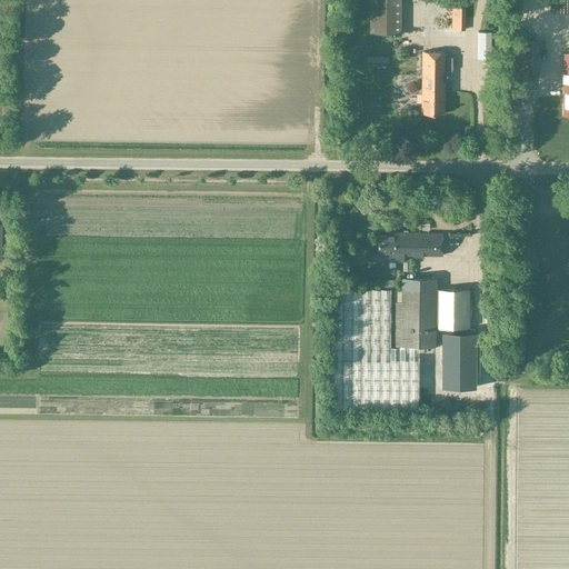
[(369,0),(369,35),(391,35),(400,35),(400,0),(369,0)]
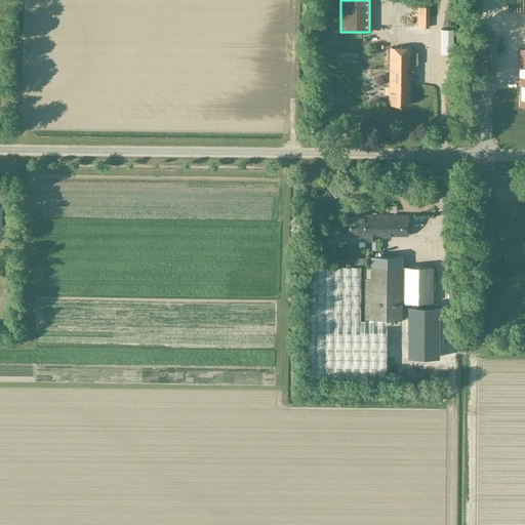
[(429,29),(429,7),(416,7),(416,28),(429,29)]
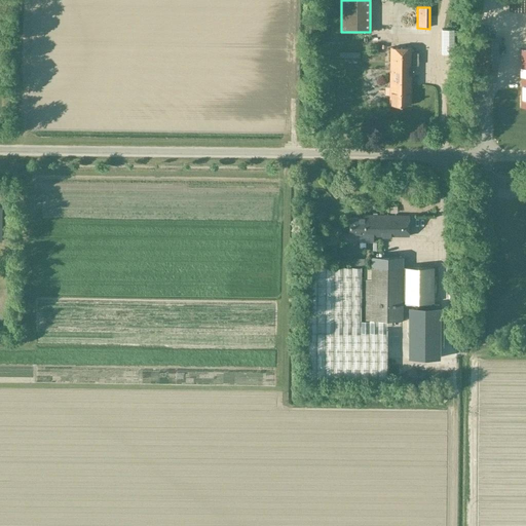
[(515,31),(515,10),(502,10),(501,31),(515,31)]
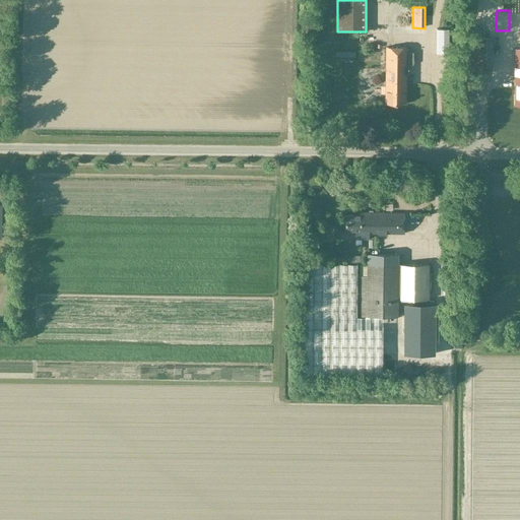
[(492,69),(492,39),(466,38),(465,68),(492,69)]
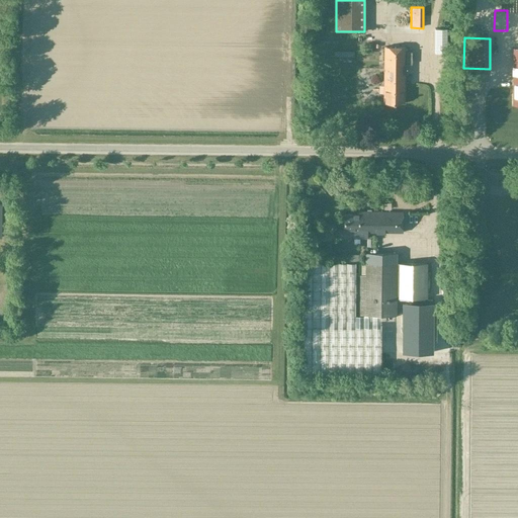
[(383,104),(404,104),(404,48),(383,48),(383,104)]
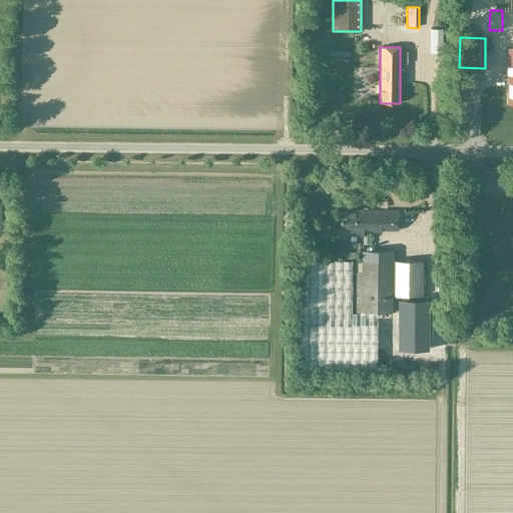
[(369,70),(370,67),(354,66),(353,76),(361,76),(361,70),(369,70)]
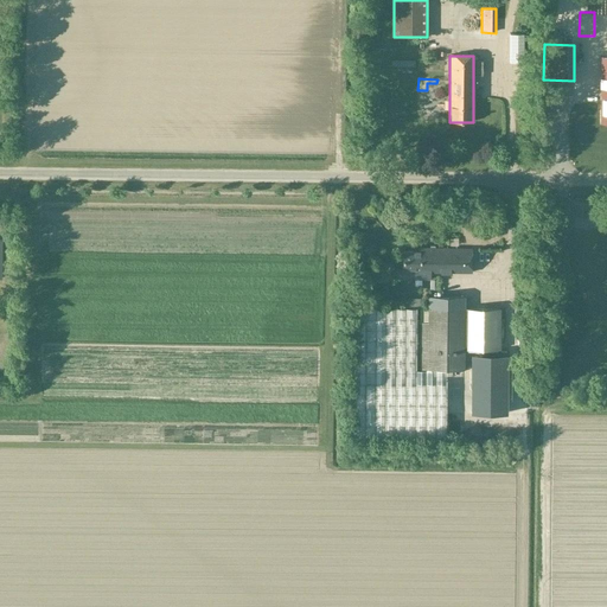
[(415,268),(415,273),(472,273),(472,249),(420,249),(420,253),(403,253),(403,263),(402,263),(402,268),(415,268)]
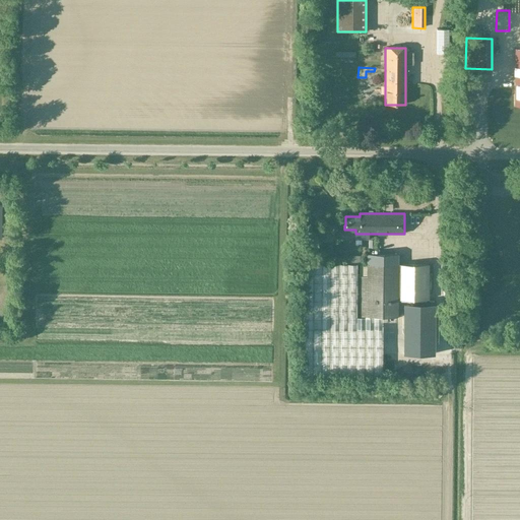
[(417,230),(427,231),(427,218),(404,217),(404,229),(417,229),(417,230)]
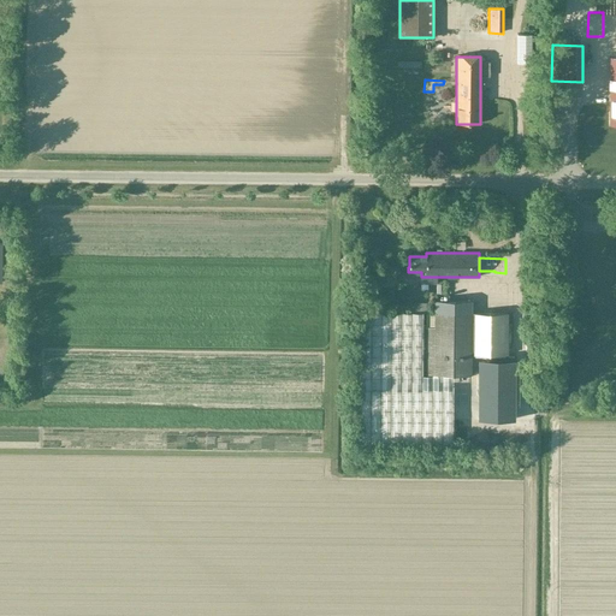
[(507,355),(508,313),(426,313),(426,327),(425,327),(425,338),(422,338),(422,313),(360,312),(360,389),(360,443),(452,444),(452,389),(422,389),(422,354),(425,354),(425,374),(471,374),(471,355),(507,355)]
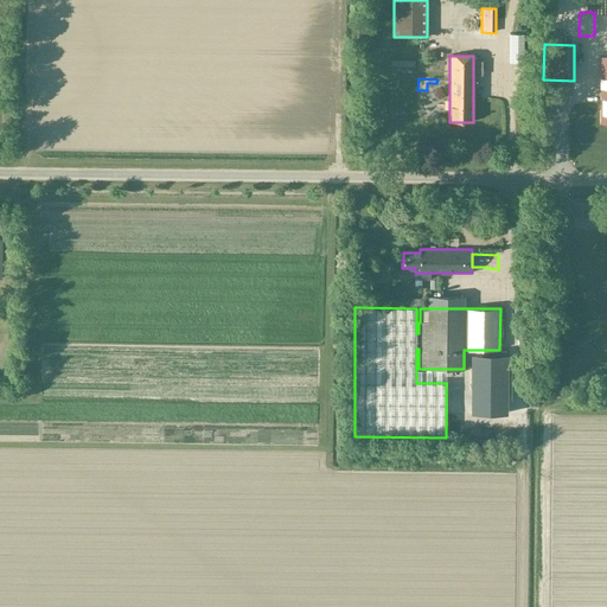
[(508,355),(472,355),(471,390),(506,390),(508,355)]
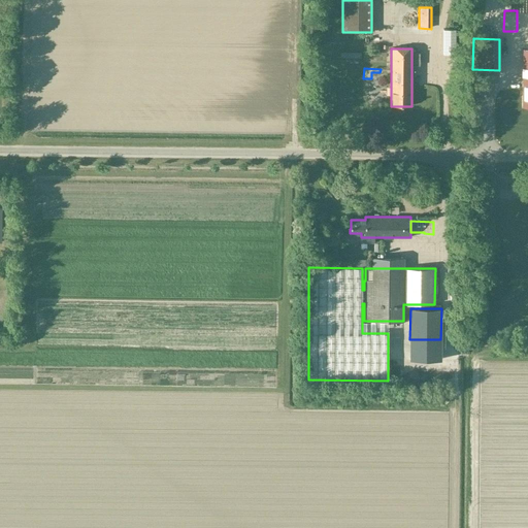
[(410,359),(409,348),(393,348),(393,355),(397,355),(397,360),(410,359)]
